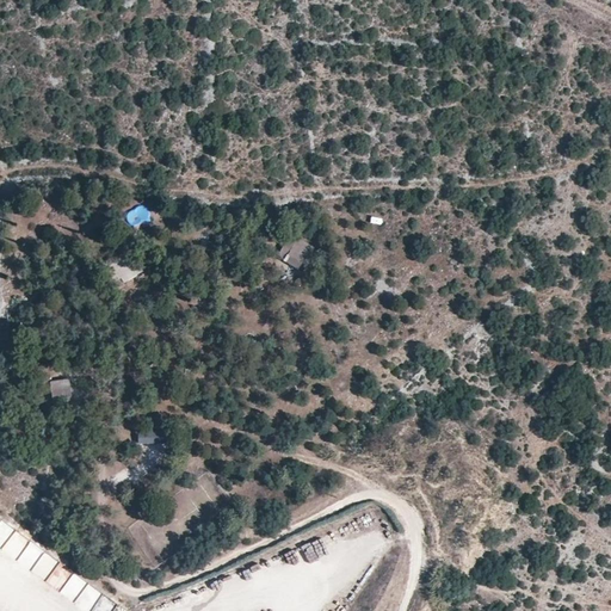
[(134,227),(149,214),(141,204),(125,217),(134,227)]
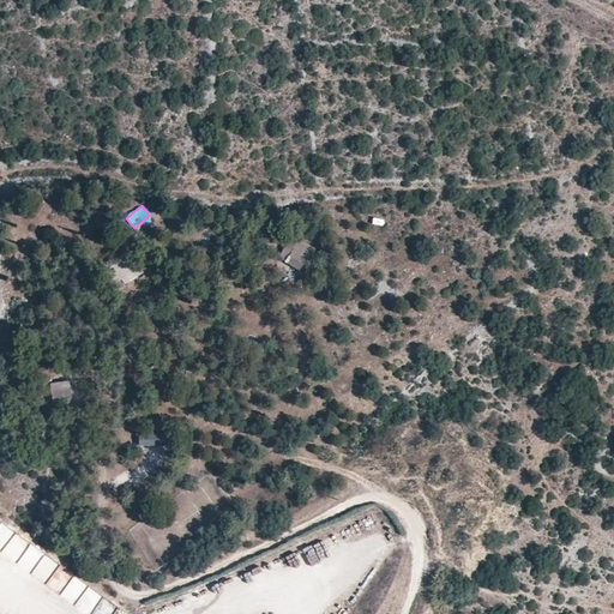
[(282,221),(281,210),(269,210),(270,222),(282,221)]
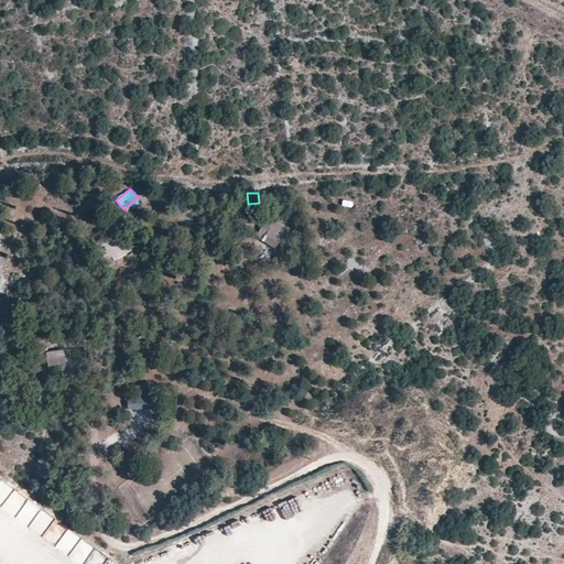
[(261,225),(268,228),(274,217),(268,213),(261,225)]
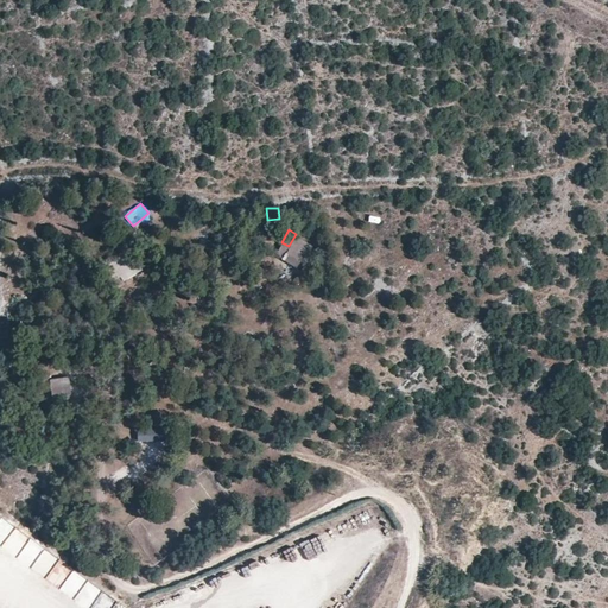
[(304,253),(289,246),(283,258),(297,266),(304,253)]
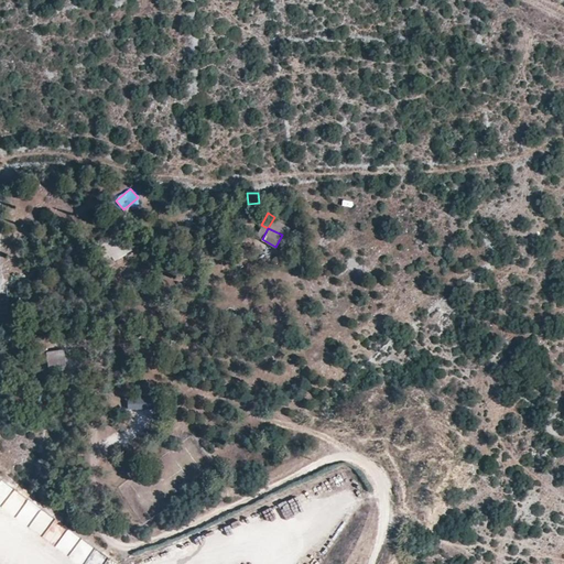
[(131,249),(120,232),(104,242),(115,260),(131,249)]
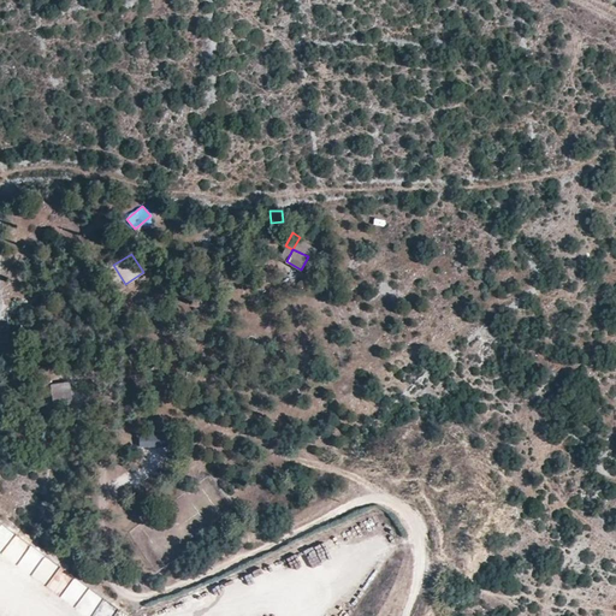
[(157,391),(171,391),(170,375),(155,375),(157,391)]
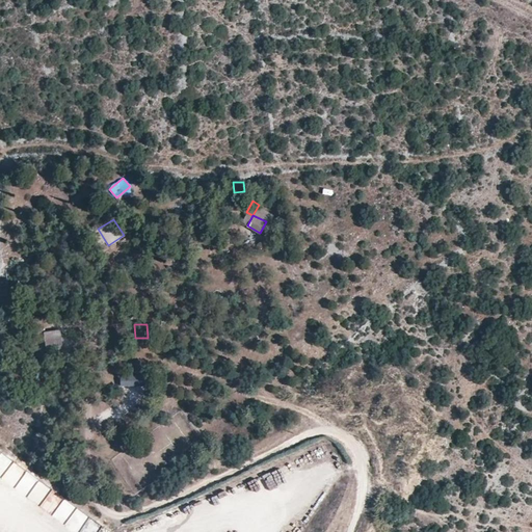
[(49,357),(64,354),(61,328),(54,329),(55,335),(46,337),(49,357)]
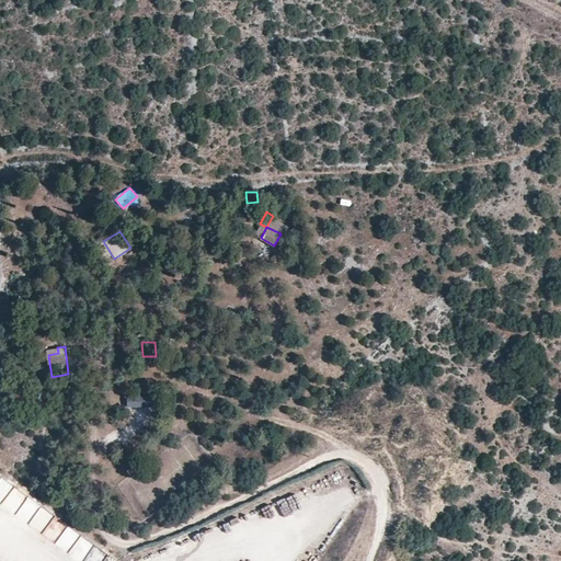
[(127,395),(126,407),(148,408),(148,396),(127,395)]
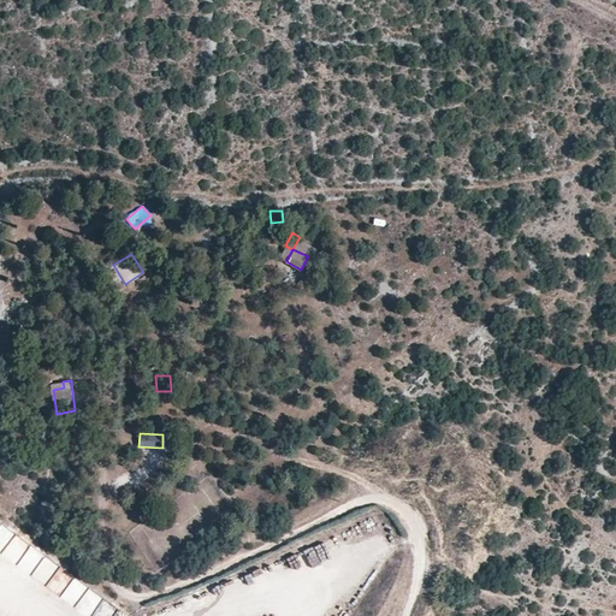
[(95,609),(102,599),(31,548),(21,562),(34,572),(31,575),(45,585),(52,574),(70,587),(64,597),(73,604),(78,597),(95,609)]
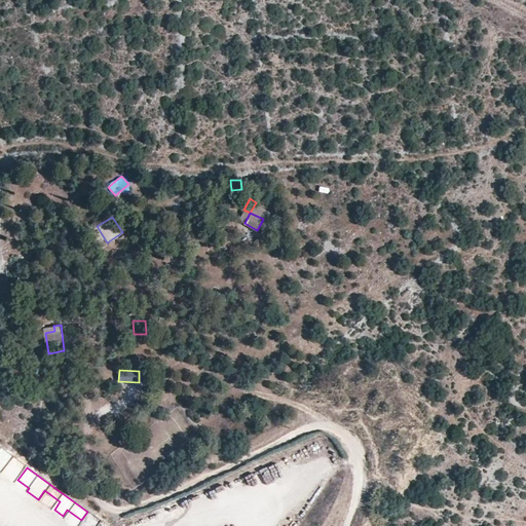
[(89,513),(77,525),(96,525),(100,522),(89,513)]
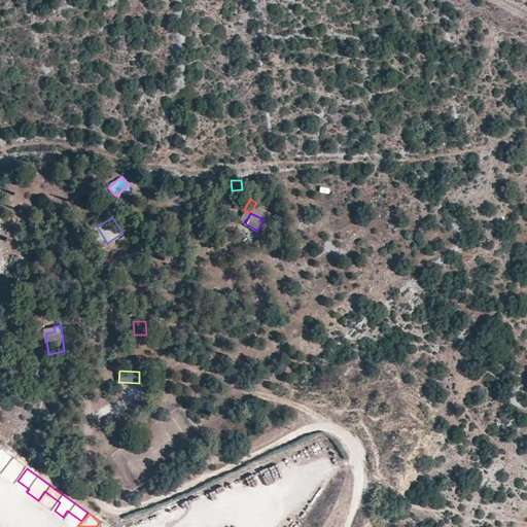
All buildings are outlined.
